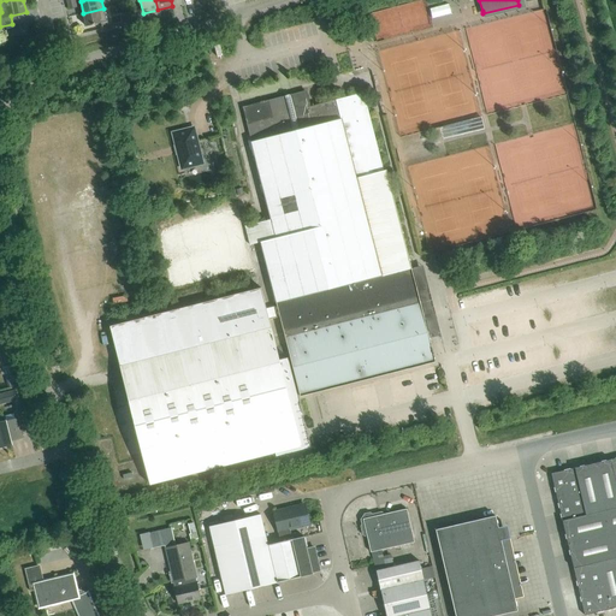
[(107,22),(104,9),(83,13),(87,27),(101,23),(107,22)]
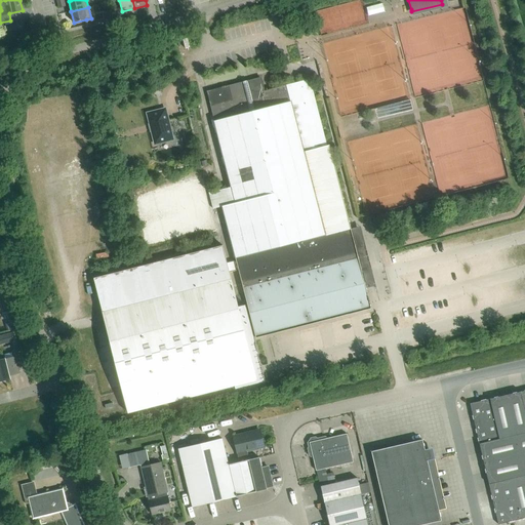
[(213,208),(223,206),(235,259),(236,260),(238,270),(247,305),(255,338),(256,337),(371,309),(368,298),(362,271),(367,270),(371,269),(365,243),(355,246),(349,219),(329,145),(327,146),(310,79),(264,90),(260,77),(230,85),(206,91),(214,121),(231,187),(209,193),(213,208)]
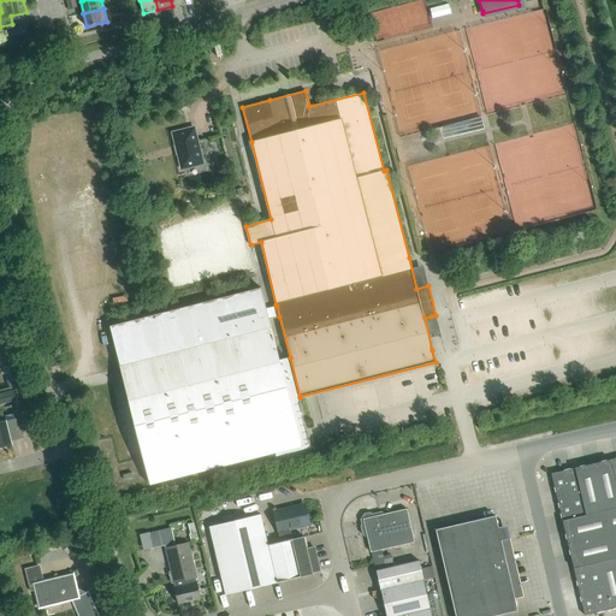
[(175,131),(183,165),(202,160),(194,126),(175,131)]
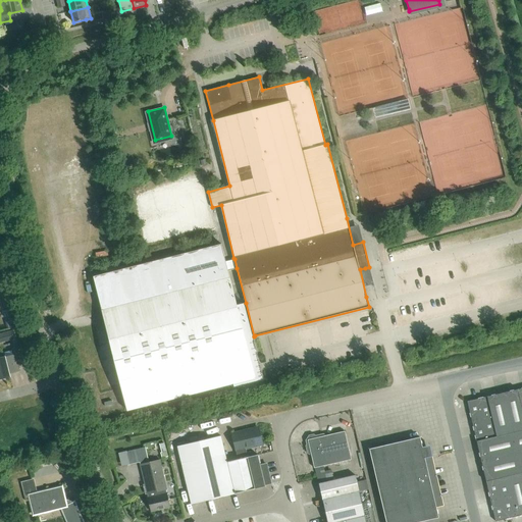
[(235,259),(225,261),(224,260),(220,243),(92,273),(125,410),(233,383),(235,387),(264,379),(262,373),(259,361),(253,336),(254,336),(246,303),(237,305),(227,271),(237,268),(235,259)]
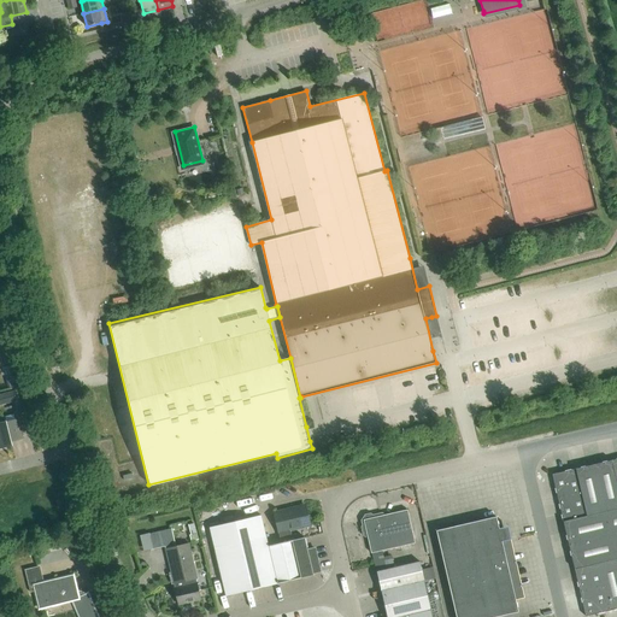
[(4,393),(6,400),(16,398),(13,391),(4,393)]
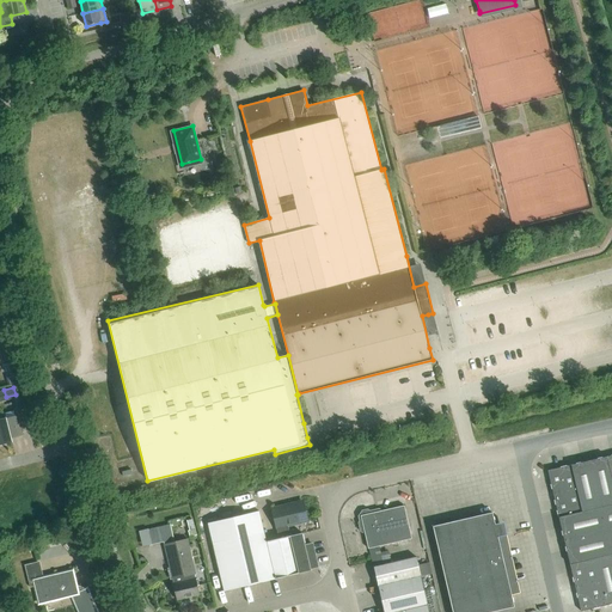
[(0,418),(0,444),(12,441),(11,438),(22,435),(17,416),(6,420),(6,418),(0,418)]
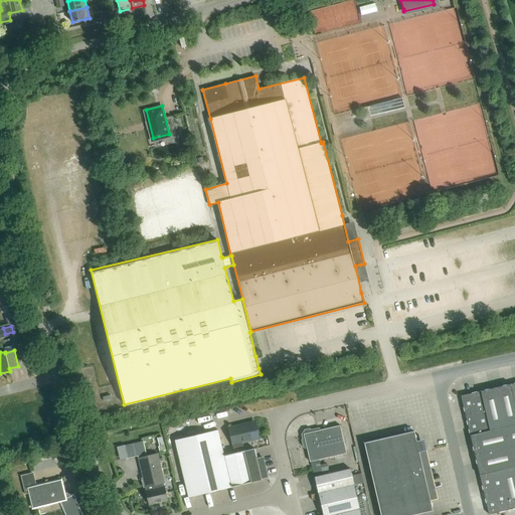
[(514,405),(514,404),(510,384),(495,388),(505,427),(514,424),(514,405)]
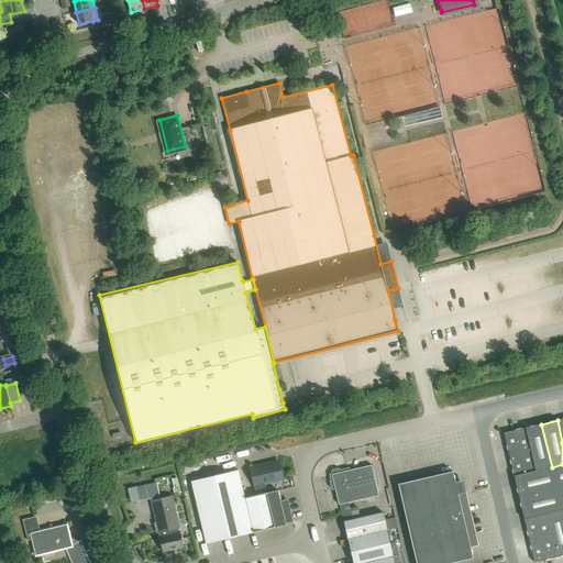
[(541,424),(526,428),(531,450),(533,461),(536,472),(552,467),(541,424)]
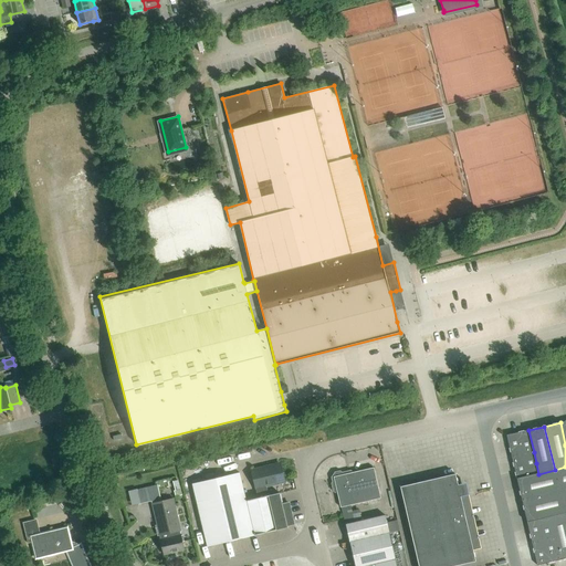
[(523,454),(534,452),(528,430),(517,432),(523,454)]
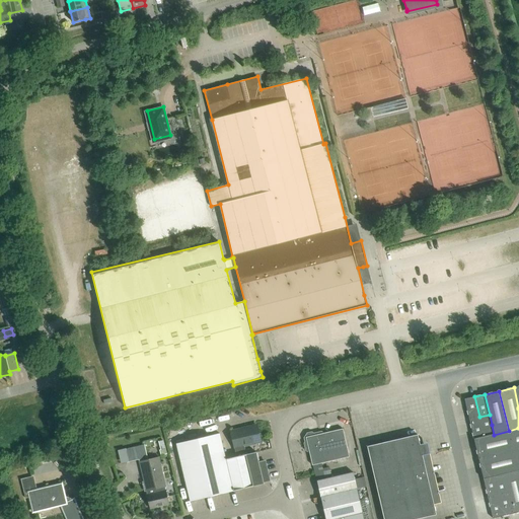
[(464,399),(469,420),(479,417),(474,396),(464,399)]
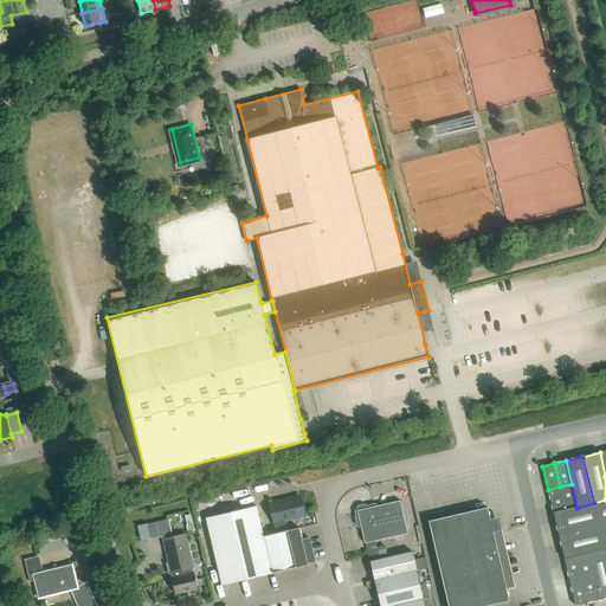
[(560,487),(548,490),(550,502),(574,496),(572,484),(560,487)]
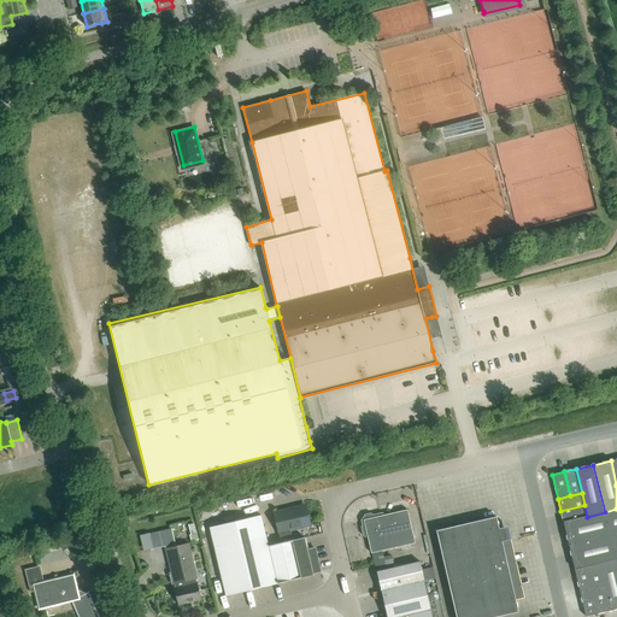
[(560,511),(563,522),(587,517),(585,505),(560,511)]
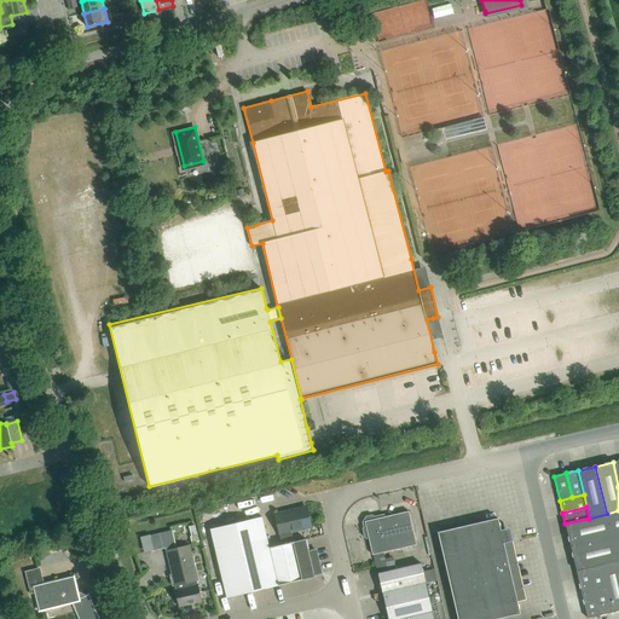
[(304,508),(275,514),(282,544),(293,542),(290,532),(308,528),(304,508)]
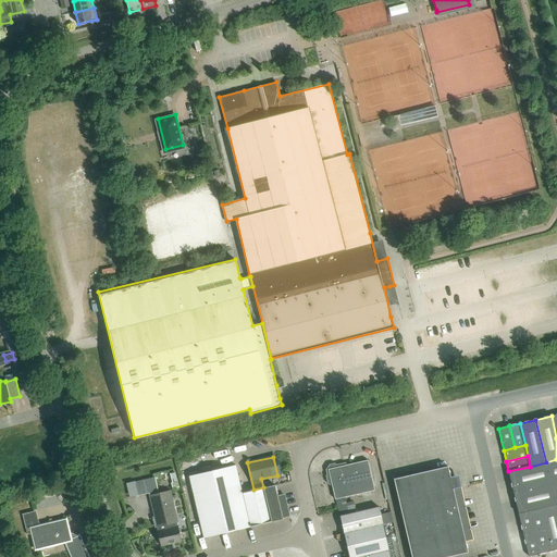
[(338,465),(336,465),(334,463),(329,465),(327,467),(329,473),(326,474),(326,475),(327,483),(329,484),(331,483),(335,499),(374,490),(368,459),(338,467),(338,465)]
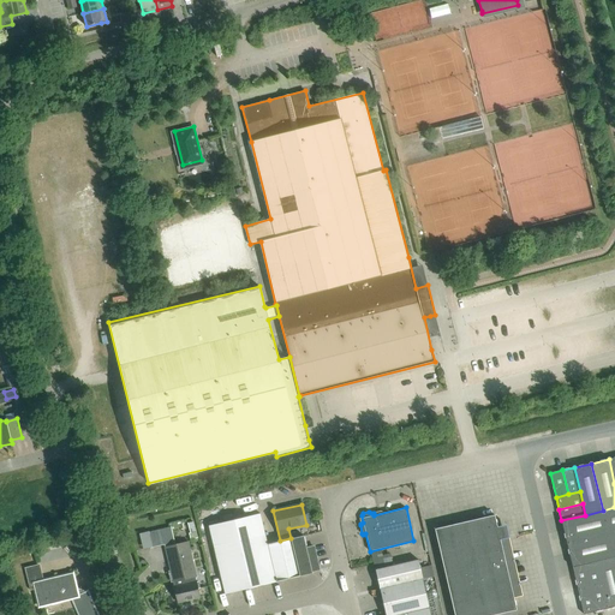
[(608,535),(614,532),(614,507),(603,511),(608,535)]
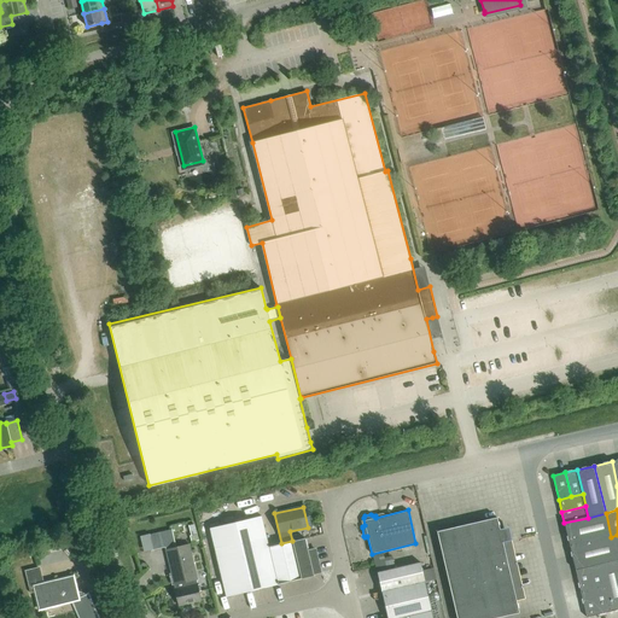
[(588,518),(564,523),(570,547),(611,537),(606,513),(588,518)]
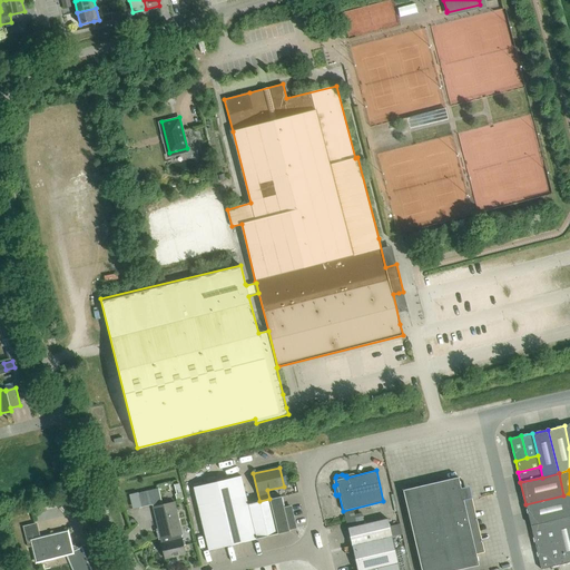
[(259,502),(247,504),(241,477),(194,488),(208,551),(290,531),(290,529),(295,528),(290,508),(284,509),(282,497),(269,499),(259,502)]
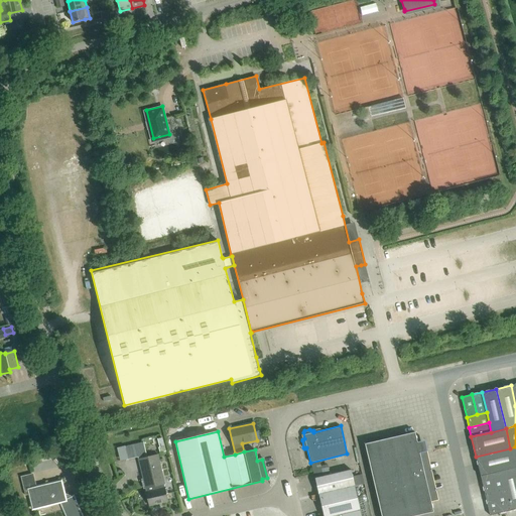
[(365,443),(374,484),(394,479),(389,459),(419,452),(414,432),(365,443)]
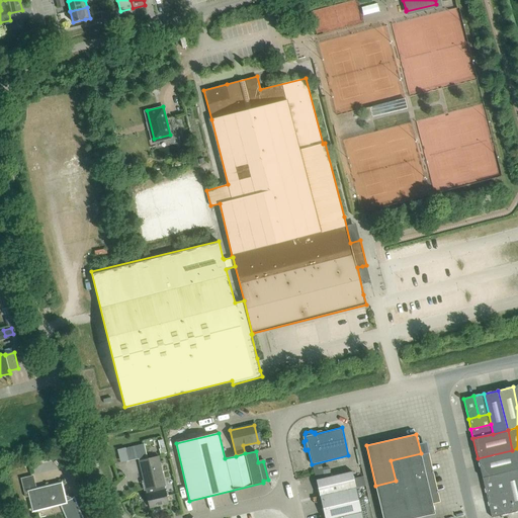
[(482,478),(502,472),(517,469),(512,450),(478,458),(482,478)]
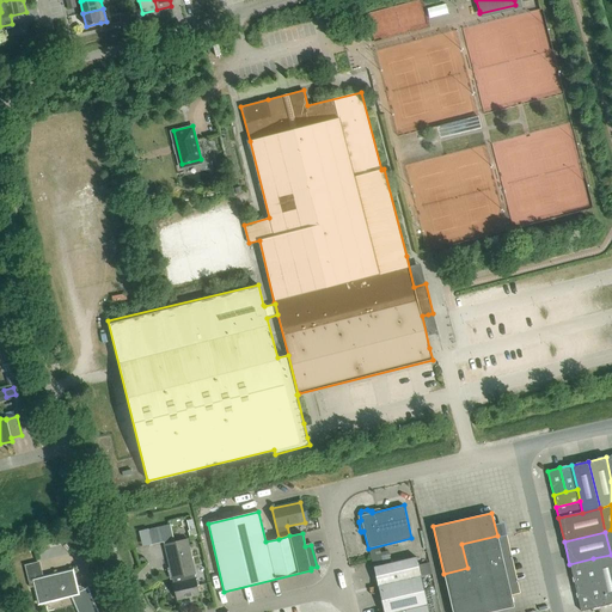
[(461,544),(467,568),(503,560),(497,536),(461,544)]
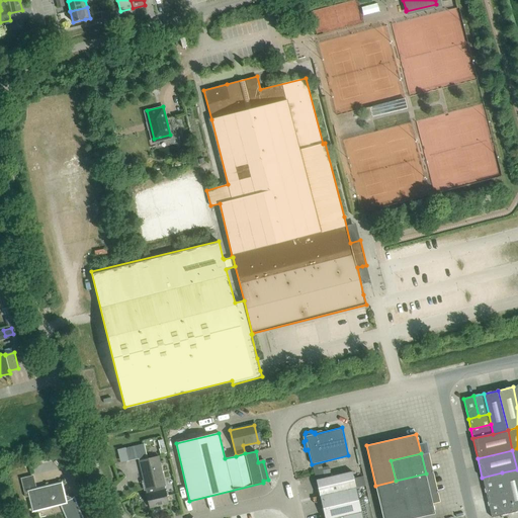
[(165,486),(161,466),(158,456),(139,460),(146,491),(154,489),(154,493),(147,494),(150,507),(168,503),(164,486),(165,486)]
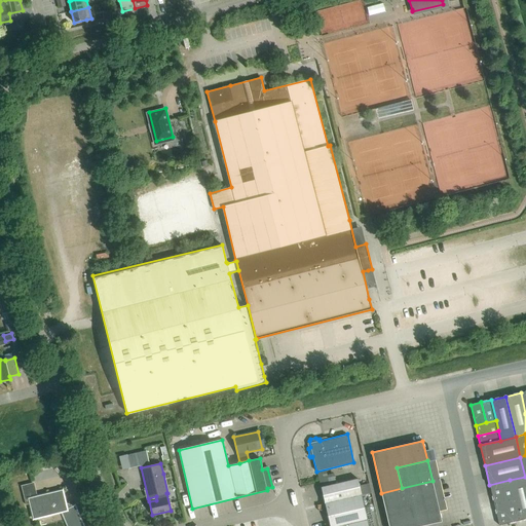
[(525,481),(525,477),(510,480),(515,500),(520,521),(525,519),(525,481)]
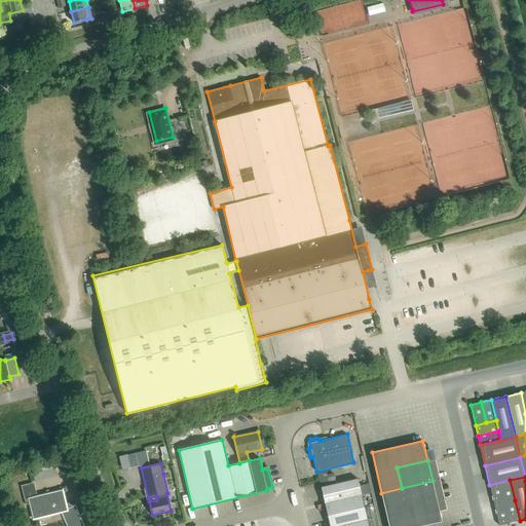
[(321,487),(325,503),(362,495),(358,479),(321,487)]
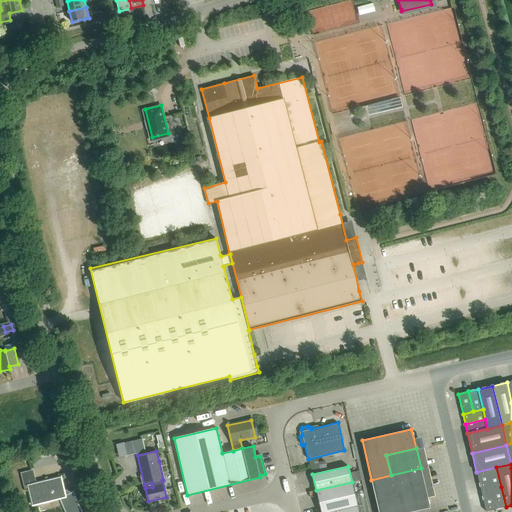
[(481,492),(491,489),(501,487),(496,467),(476,472),(481,492)]
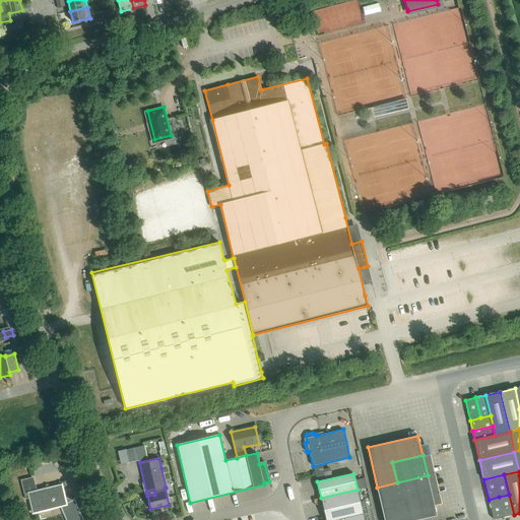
[(397,482),(401,503),(432,496),(431,491),(428,477),(428,475),(397,482)]
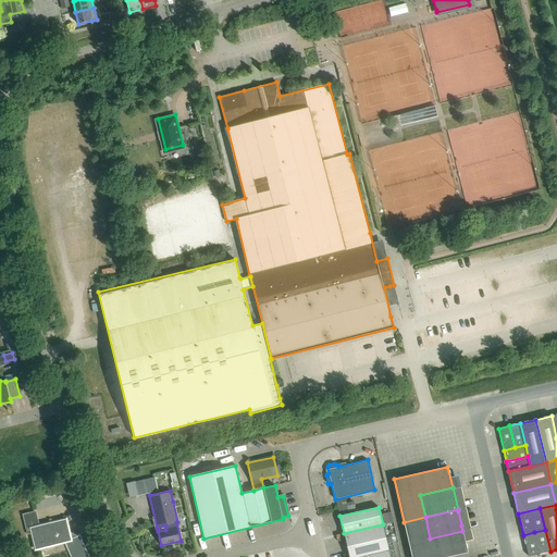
[(430,539),(425,517),(404,522),(408,543),(430,539)]
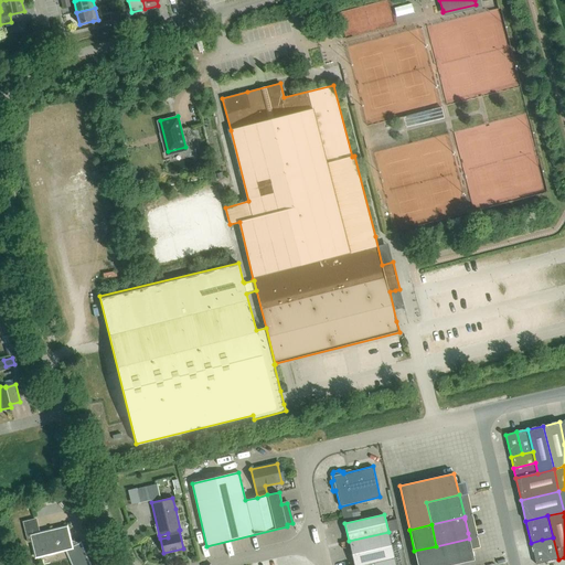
[(31,535),(32,542),(36,557),(66,550),(72,564),(89,564),(81,543),(77,544),(77,543),(72,542),(71,542),(66,526),(31,535)]
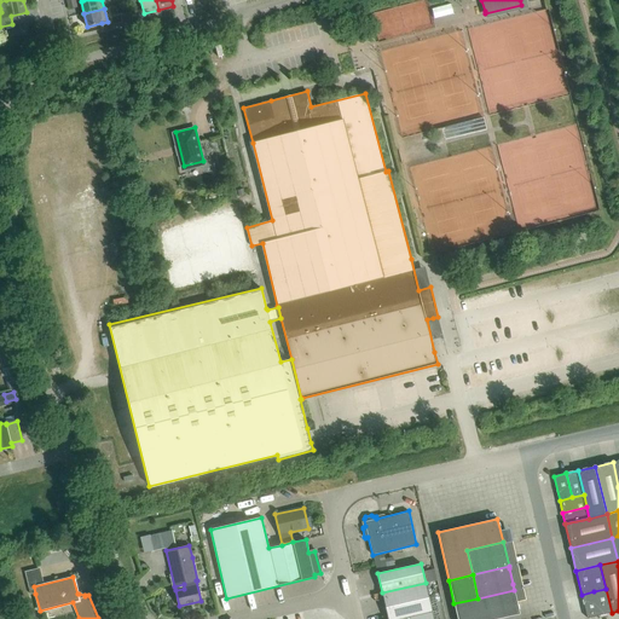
[(410,618),(410,615),(432,611),(426,583),(382,593),(388,618),(410,618)]
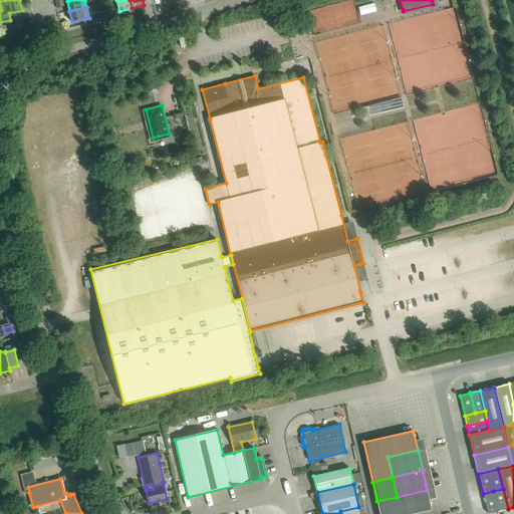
[(493,491),(498,511),(508,509),(503,489),(493,491)]
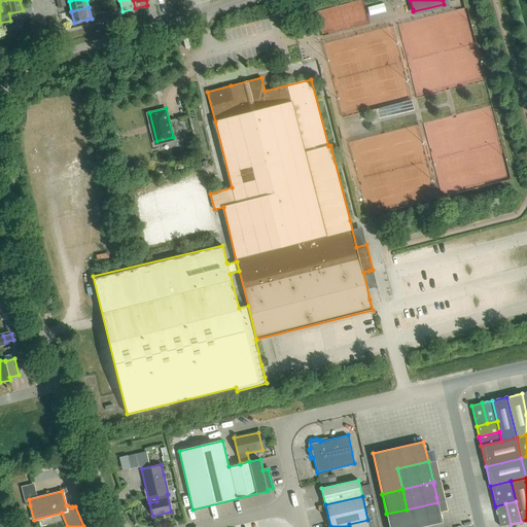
[(437,502),(407,510),(386,514),(389,526),(421,526),(443,522),(437,502)]
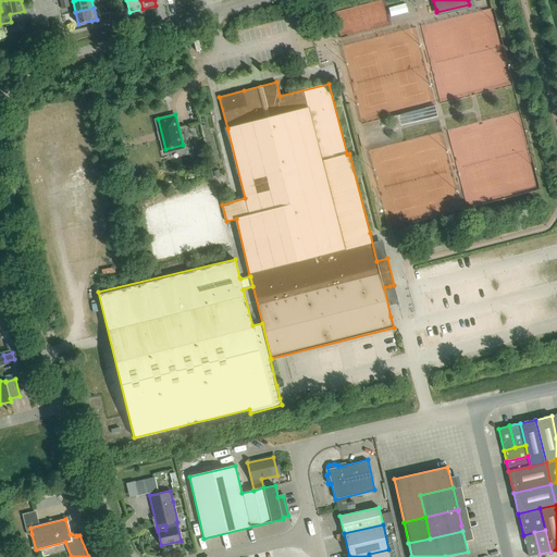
[(528,552),(529,556),(533,556),(540,554),(534,532),(523,535),(528,552)]
